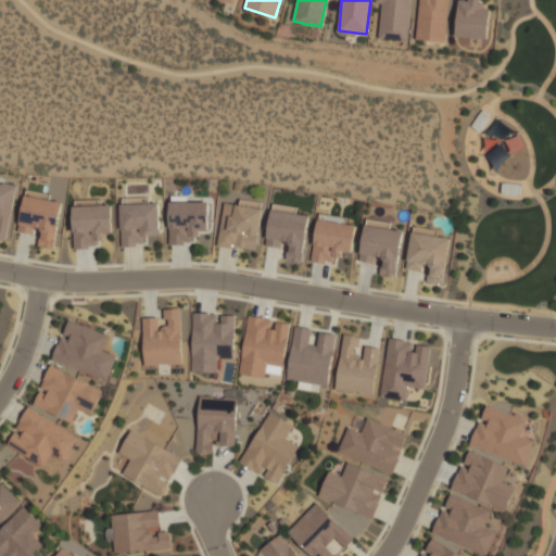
[(411,0),(407,41),(379,38),(382,3),(377,3),(377,0),(411,0)]
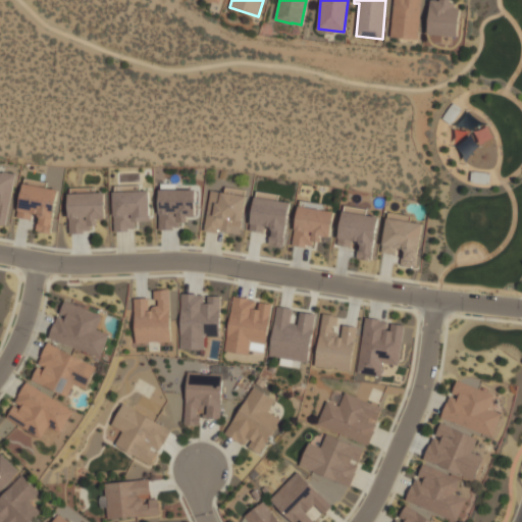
[(392,37),(395,0),(421,0),(418,40),(392,37)]
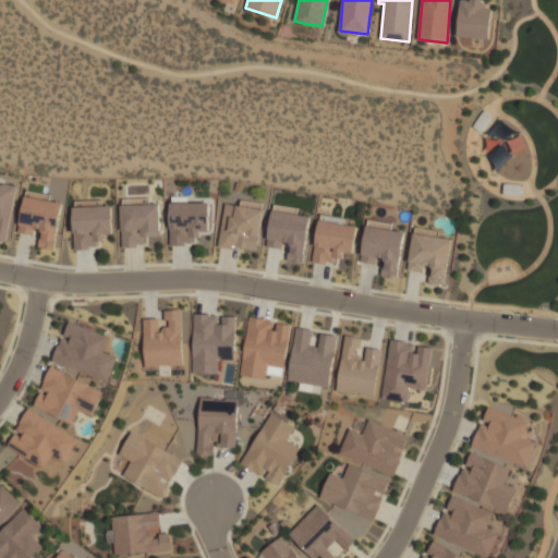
[(458,36),(461,0),(469,0),(472,1),(472,0),(482,0),(482,3),(487,4),(486,9),(492,10),(488,39),(458,36)]
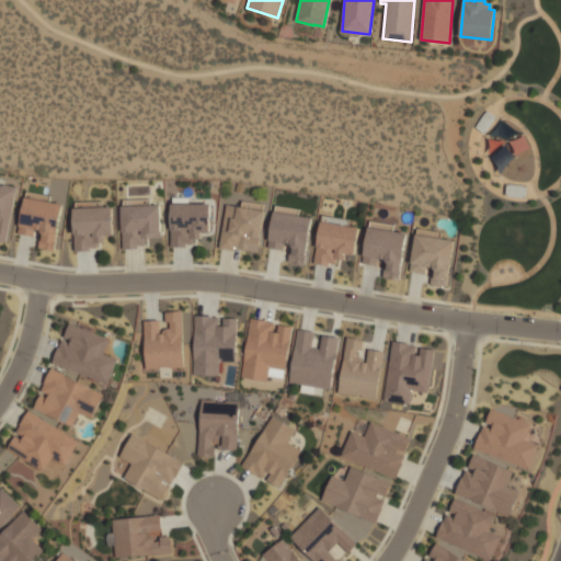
[(0,184),(3,185),(3,184),(20,187),(18,196),(16,196),(12,224),(13,224),(10,242),(6,241),(6,242),(0,241),(0,184)]
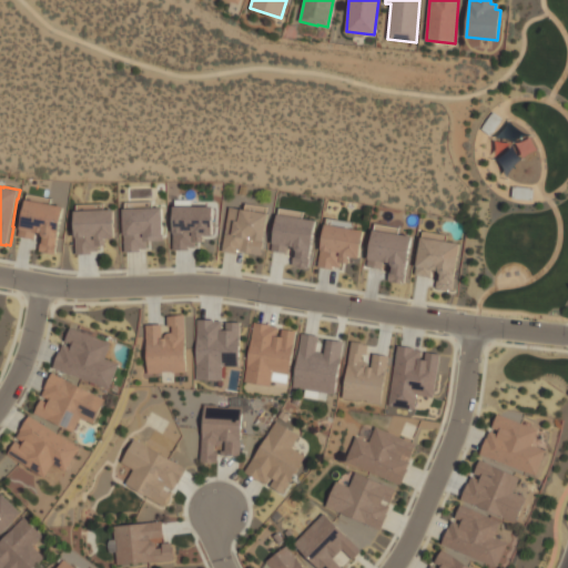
[(19,236),(26,199),(63,206),(59,227),(60,227),(54,254),(40,251),(41,243),(43,243),(44,236),(43,235),(42,233),(37,232),(36,239),(19,236)]
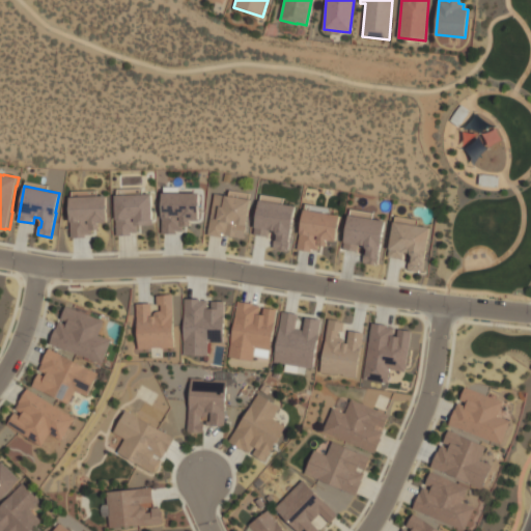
[(117,235),(116,195),(118,195),(118,190),(142,189),(142,194),(151,194),(152,225),(137,225),(137,232),(131,232),(131,235),(117,235)]
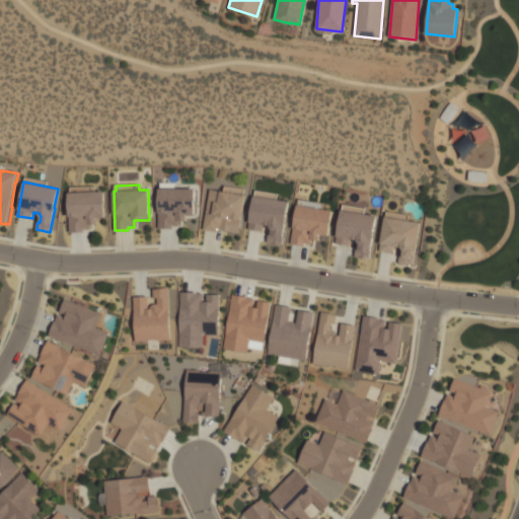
[(204,229),(210,189),(224,192),(225,186),(244,189),(243,195),(244,195),(238,233),(222,230),(222,229),(217,228),(217,232),(204,229)]
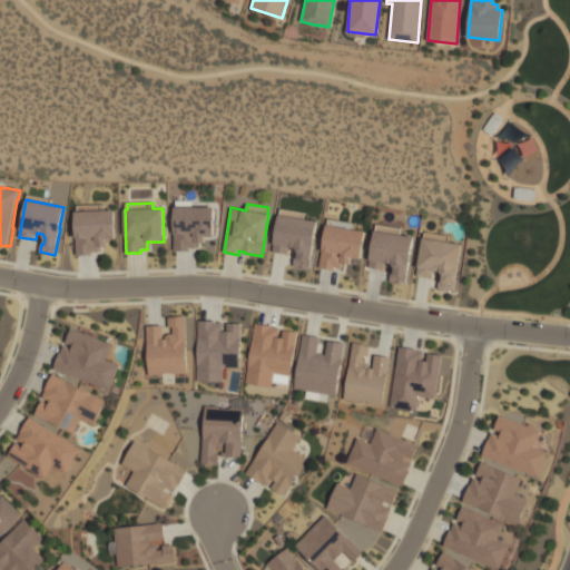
[(174,251),(174,207),(213,207),(213,235),(203,235),(203,243),(196,243),(196,248),(189,248),(189,251),(174,251)]
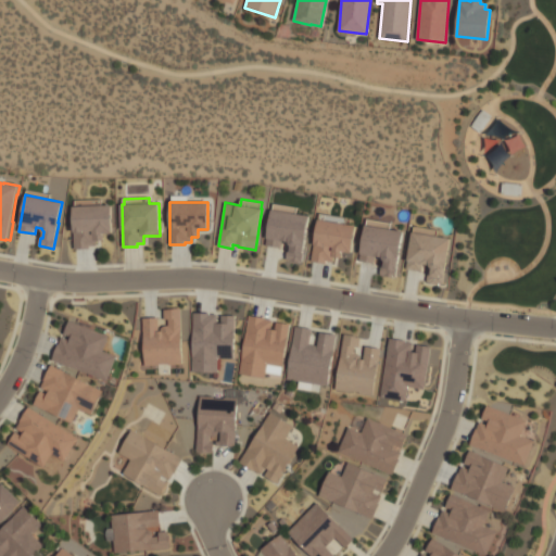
[(266,245),(273,210),(274,204),(298,207),(297,213),(310,215),(302,262),(300,261),(300,262),(292,261),(292,260),(287,258),(288,251),(291,252),(292,245),(290,244),(290,242),(281,240),(280,248),(266,245)]
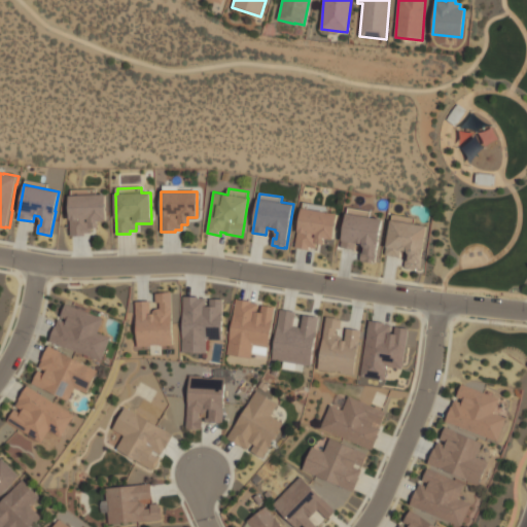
[(71,236),(69,196),(106,195),(107,220),(97,221),(98,227),(91,227),(91,233),(84,233),(85,236),(71,236)]
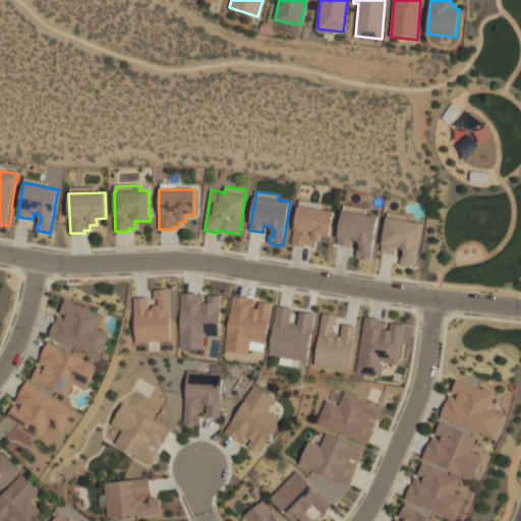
[(292,245),(298,206),(334,211),(330,237),(321,235),(320,241),(313,240),(312,245),(306,244),(305,247),(292,245)]
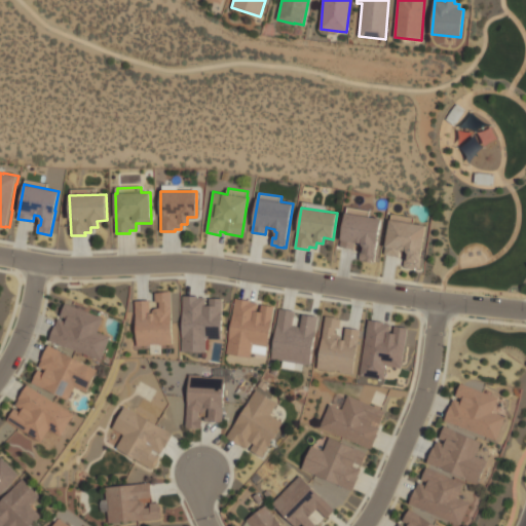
[(340,247),(346,213),(347,213),(348,208),(370,211),(369,217),(381,219),(374,262),(372,262),(364,261),(360,260),(362,252),(364,253),(365,247),(363,246),(363,243),(354,242),(353,249),(340,247)]
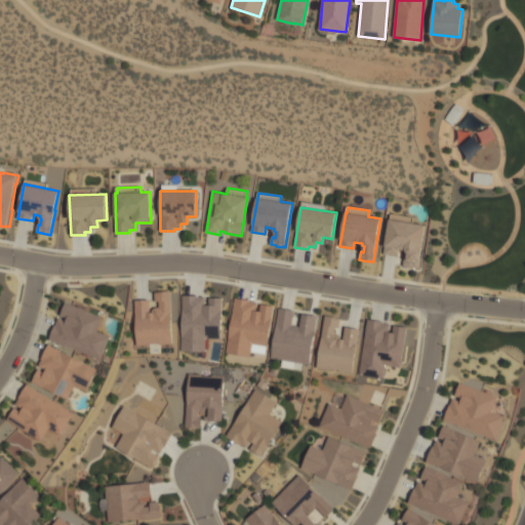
[(385,253),(390,219),(391,219),(392,214),(413,217),(412,223),(426,225),(418,269),(414,268),(414,269),(406,268),(406,267),(403,267),(404,259),(407,259),(408,253),(407,252),(406,250),(399,249),(398,256),(385,253)]
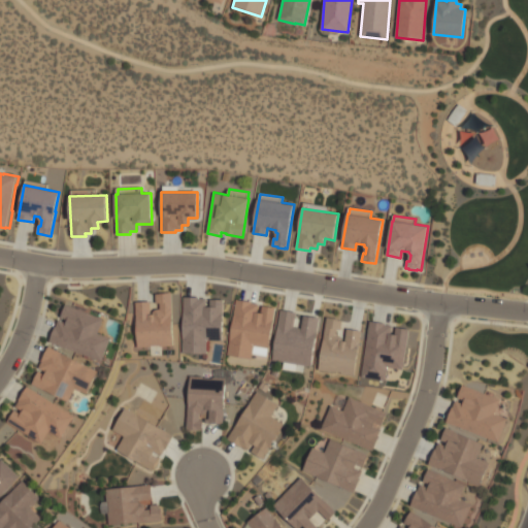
[(138,347),(136,302),(150,301),(151,309),(152,309),(152,315),(154,314),(154,312),(156,310),(158,309),(161,308),(161,303),(157,303),(157,294),(161,294),(161,293),(171,293),(173,345),(161,345),(161,344),(152,345),(152,347),(138,347)]
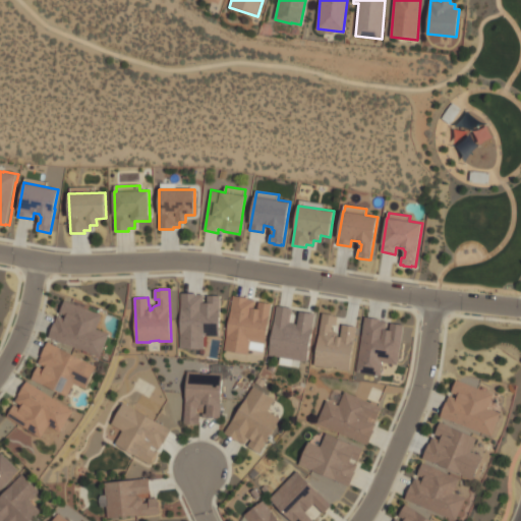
[(181,348),(182,293),(197,293),(197,294),(204,294),(204,302),(209,302),(209,295),(221,295),(220,336),(206,336),(206,349),(181,348)]
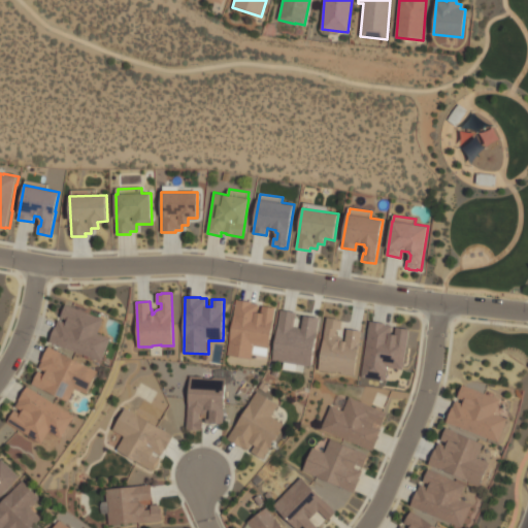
[(228,355),(237,299),(253,301),(253,303),(259,304),(257,311),(262,312),(263,305),(275,307),(268,348),(254,345),(252,359),(228,355)]
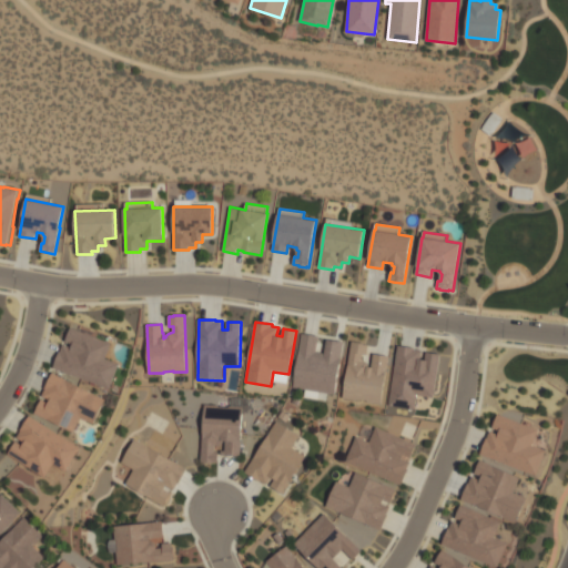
[(71,327),(111,342),(105,357),(120,363),(110,388),(54,367),(60,351),(61,352),(64,344),(72,346),(73,344),(67,341),(71,327)]
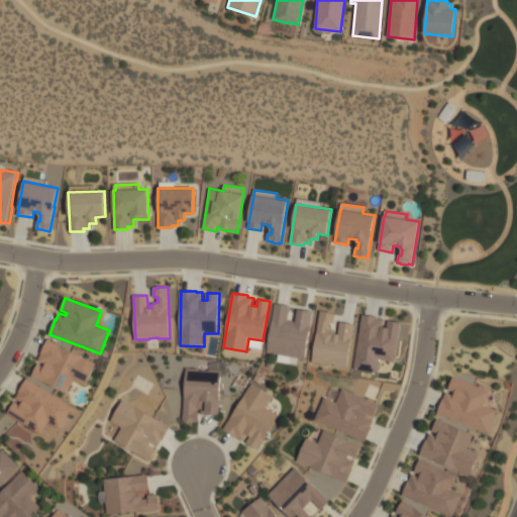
[(268,352),(276,303),(289,305),(287,320),(297,322),(299,309),(313,311),(305,358),(268,352)]
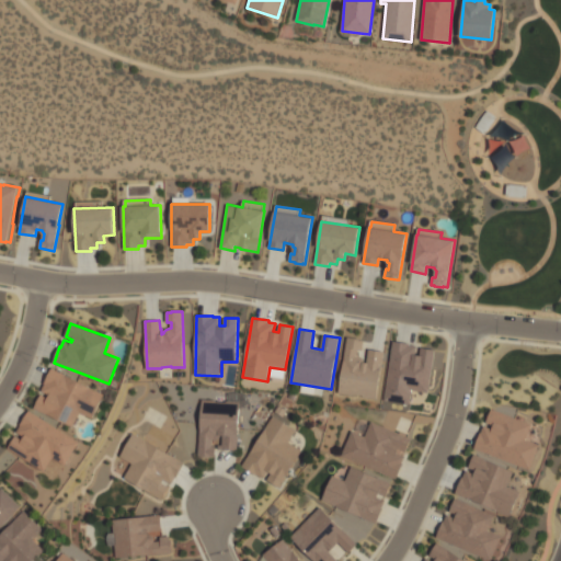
[(339,393),(348,336),(359,339),(359,340),(364,341),(362,350),(358,350),(357,356),(362,357),(365,358),(365,362),(367,363),(369,348),(384,351),(376,399),(339,393)]
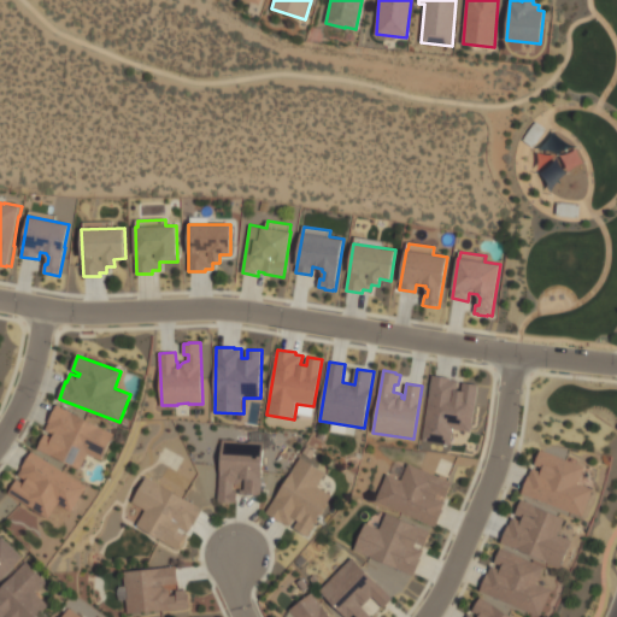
[(423,440),(433,375),(451,377),(451,380),(458,381),(457,389),(463,391),(464,382),(479,385),(470,432),(452,429),(450,445),(423,440)]
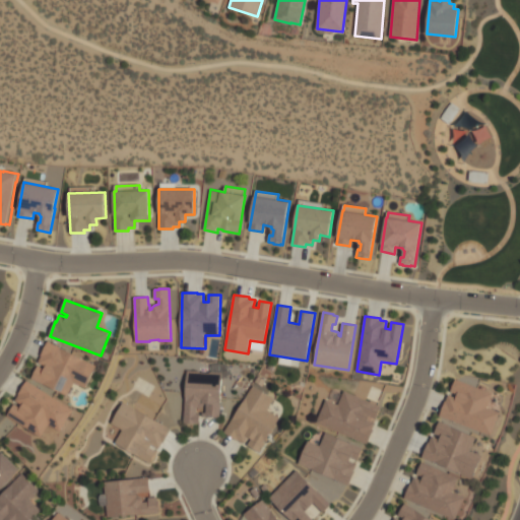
[(33,378),(39,366),(45,369),(47,366),(40,363),(43,356),(42,355),(49,341),(98,366),(86,388),(74,382),(68,395),(33,378)]
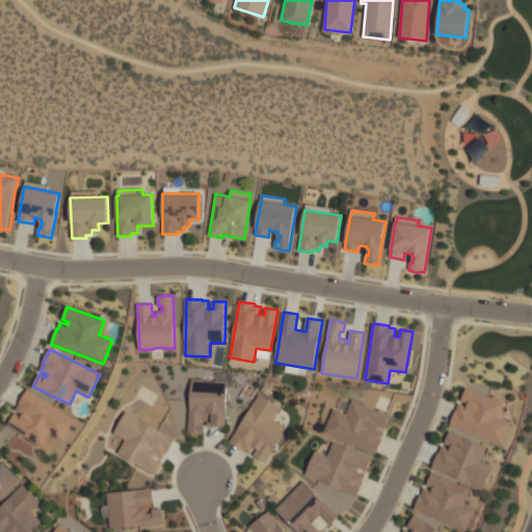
[(189,433),(192,378),(206,379),(206,380),(215,381),(215,380),(228,381),(224,427),(208,426),(208,422),(212,422),(212,414),(210,413),(210,418),(202,418),(202,423),(204,423),(203,433),(200,433),(189,433)]
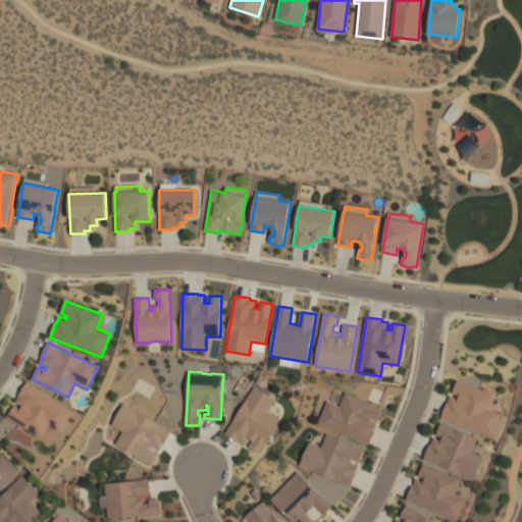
[(458,380),(496,395),(490,409),(503,414),(493,437),(442,418),(448,403),(449,403),(451,397),(459,400),(461,396),(454,393),(458,380)]
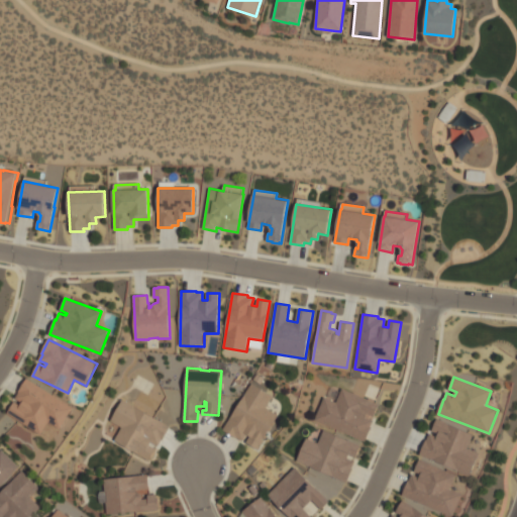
[(8,413),(15,402),(21,405),(22,402),(16,398),(19,392),(27,378),(74,407),(61,428),(50,422),(42,434),(8,413)]
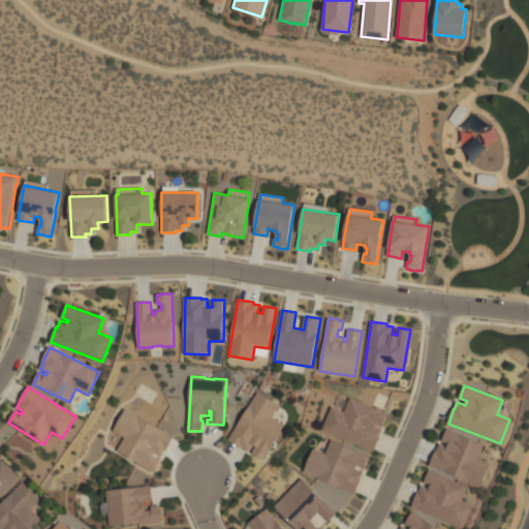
[(229,440),(258,393),(279,405),(273,416),(284,424),(262,460),(255,456),(256,455),(253,453),(256,446),(253,444),(249,450),(249,449),(248,452),(229,440)]
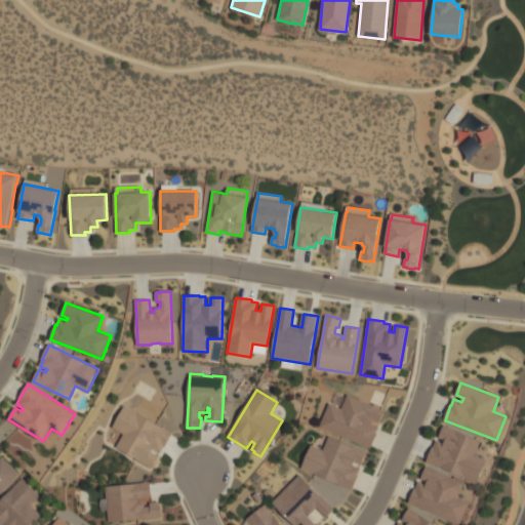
[(319,427),(329,403),(341,408),(348,395),(385,410),(379,422),(373,420),(371,423),(378,427),(375,434),(376,434),(370,449),(319,427)]
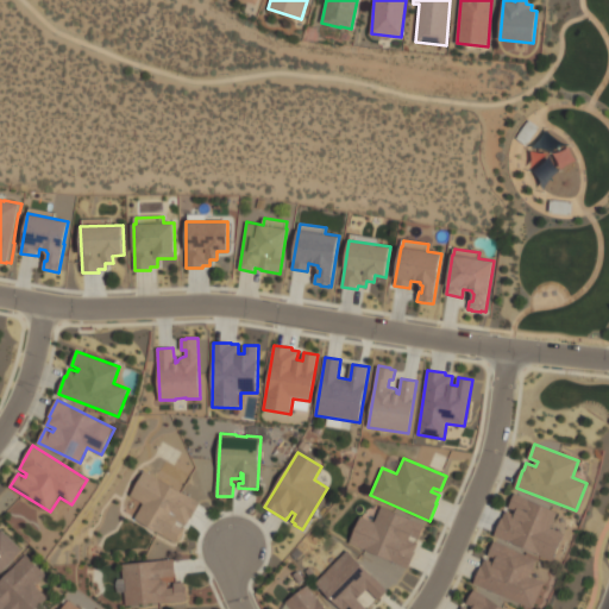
[(145,471),(200,502),(190,519),(189,519),(186,526),(177,521),(175,523),(182,528),(175,541),(135,519),(144,503),(130,496),(145,471)]
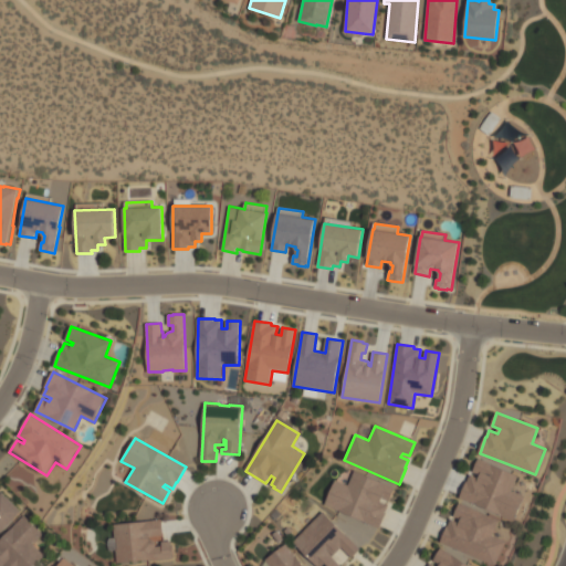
[(461,498),(468,481),(469,482),(471,474),(480,479),(481,474),(474,472),(480,459),(520,475),(513,491),(526,496),(515,521),(461,498)]
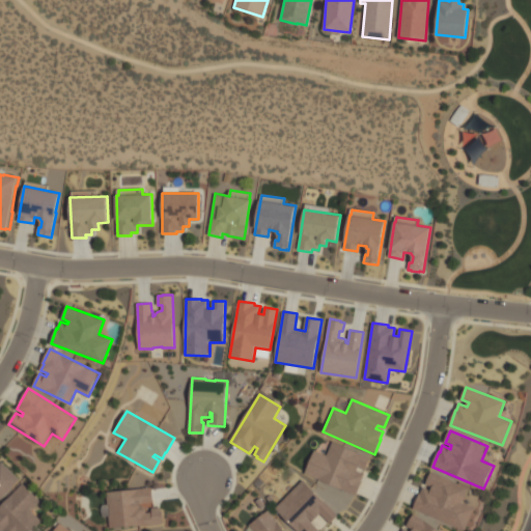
[(305,474),(315,450),(327,455),(333,442),(370,457),(364,470),(358,468),(357,471),(364,474),(361,480),(362,481),(356,496),(305,474)]
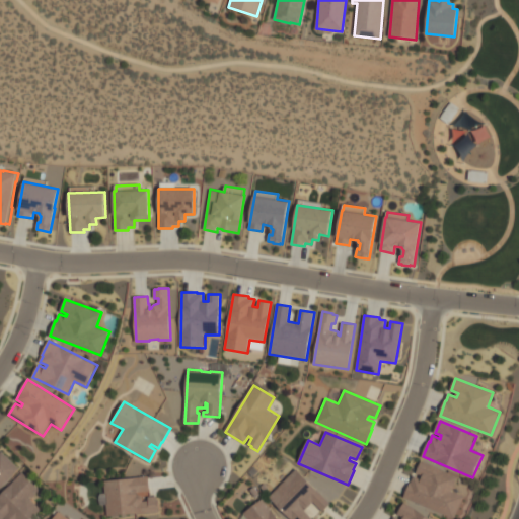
[(0,490),(0,453),(2,451),(20,468),(0,490)]
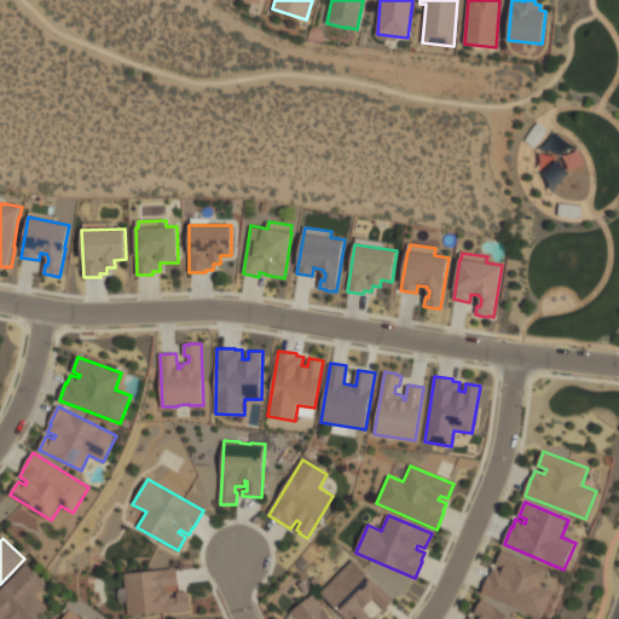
[(503,550),(548,568),(541,585),(555,591),(543,618),(482,594),(490,574),(491,576),(495,568),(503,572),(505,567),(497,565),(503,550)]
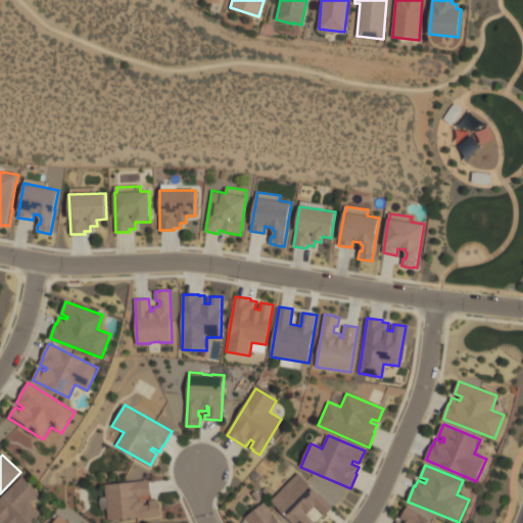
[(292,522),(271,501),(299,473),(333,508),(325,515),(316,505),(306,514),(315,522),(292,522)]
